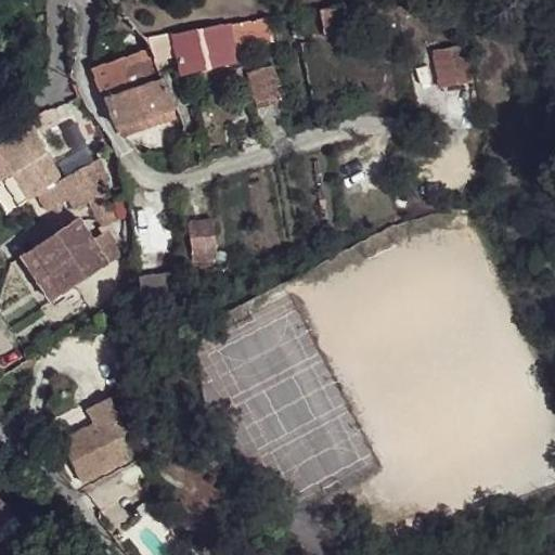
[(272,20),(258,22),(262,37),(265,46),(276,44),(272,20)]
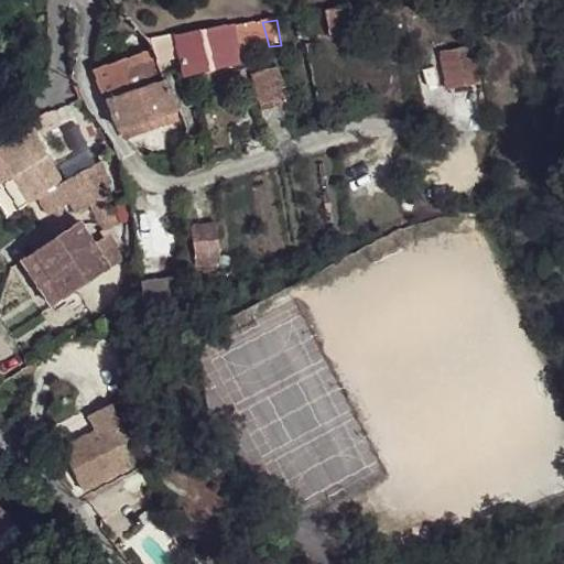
[(262,22),(232,28),(236,42),(267,38),(262,22)]
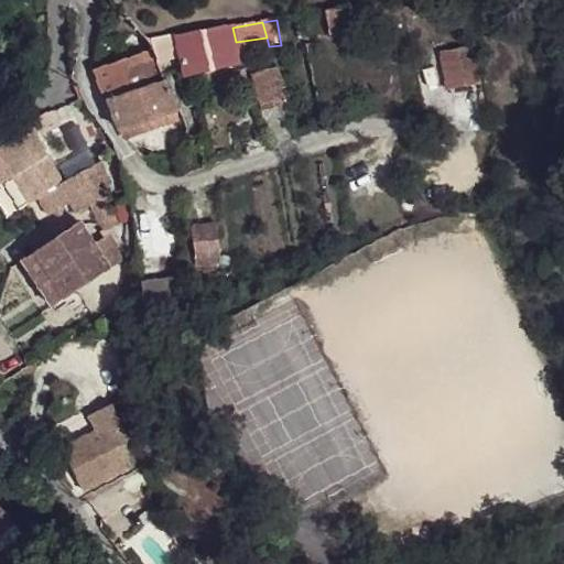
[(142,41),(158,64),(181,56),(184,75),(230,65),(227,50),(237,49),(236,42),(232,28),(142,41)]
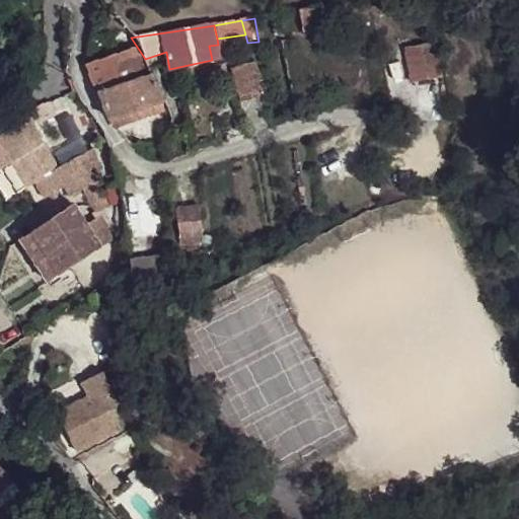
[(412,82),(444,76),(439,44),(406,48),(412,82)]
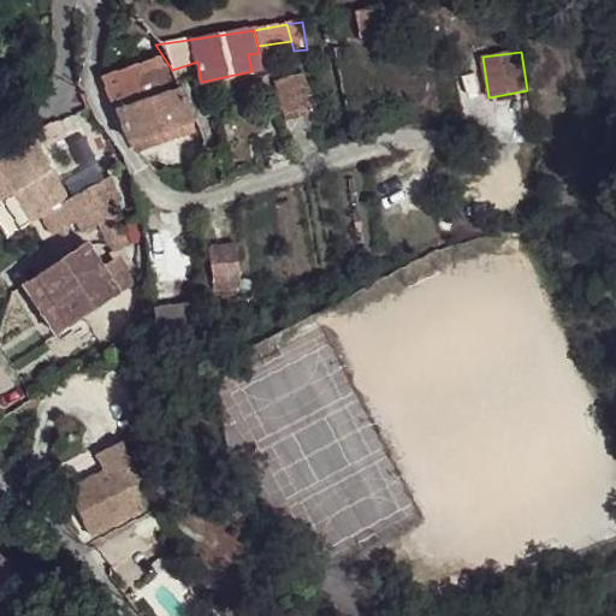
[(117,111),(160,95),(153,70),(108,87),(117,111)]
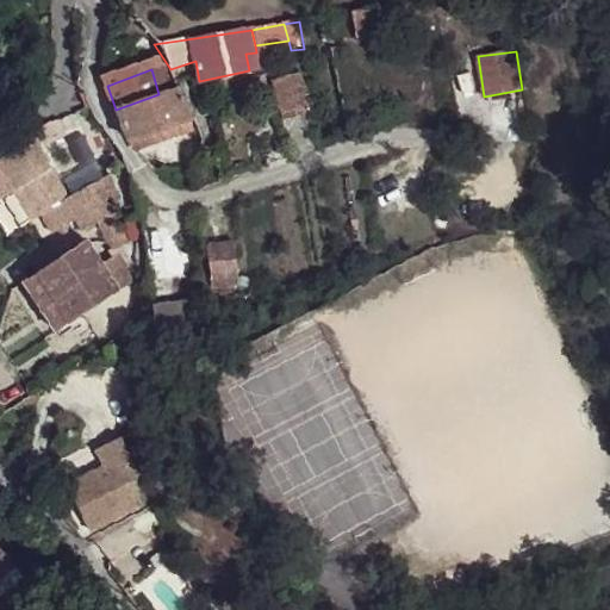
[(282,111),(311,104),(303,73),(275,80),(282,111)]
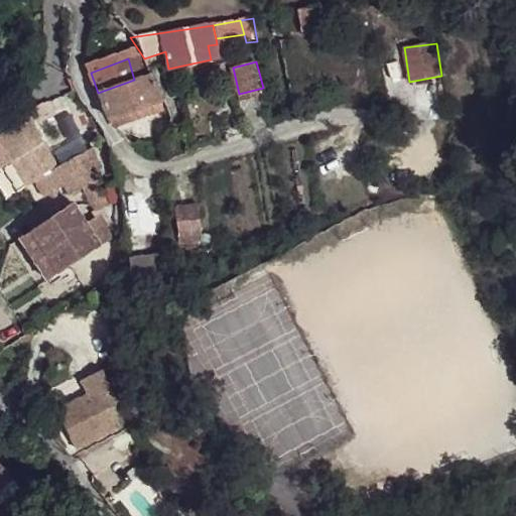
[(108,121),(160,102),(151,75),(134,80),(98,93),(108,121)]
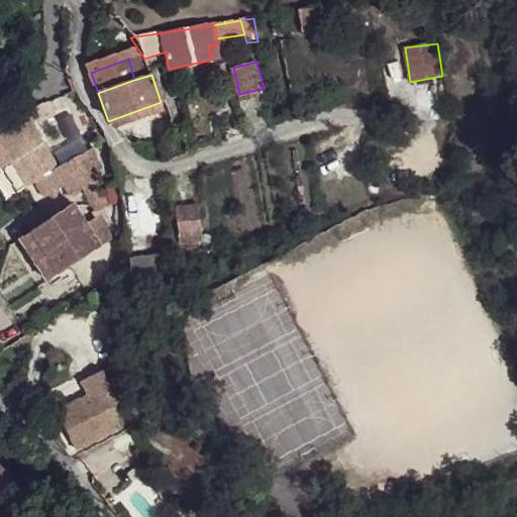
[(43,197),(67,184),(59,169),(60,169),(28,115),(0,130),(0,139),(27,186),(34,182),(43,197)]
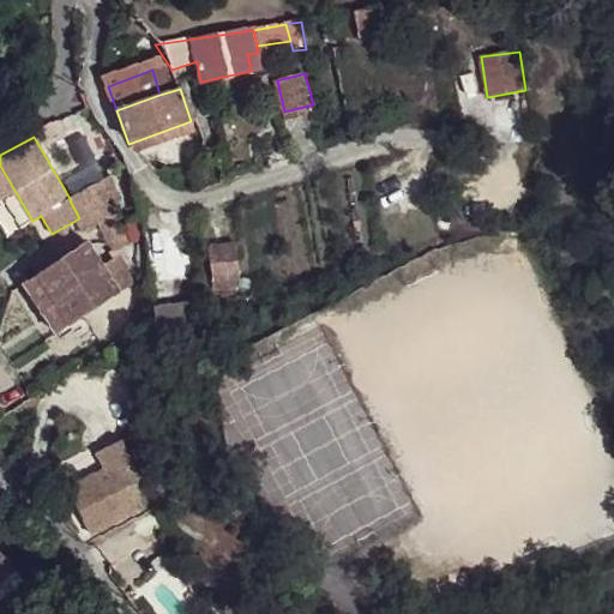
[(71,200),(70,200),(79,218),(86,233),(98,226),(116,215),(128,208),(110,176),(71,200)]
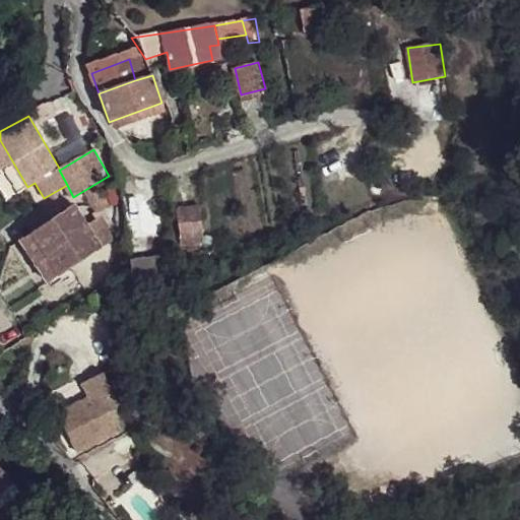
[(99,182),(83,191),(93,209),(110,200),(99,182)]
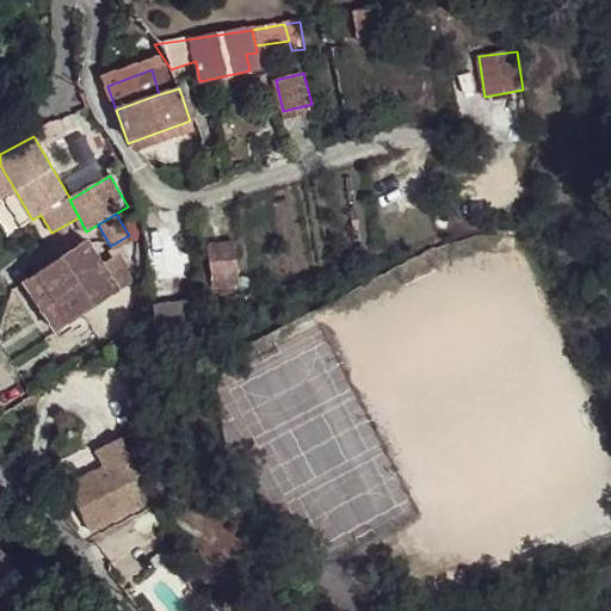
[(69,325),(119,291),(88,241),(37,275),(69,325)]
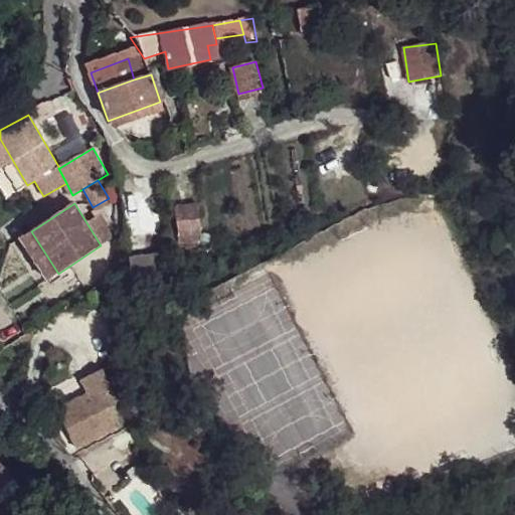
[(174,208),(177,244),(200,242),(197,206),(174,208)]
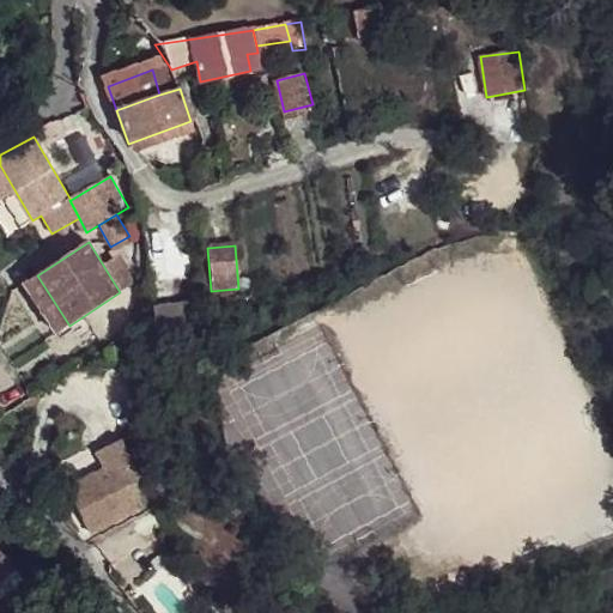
[(70,326),(37,275),(22,285),(54,335),(70,326)]
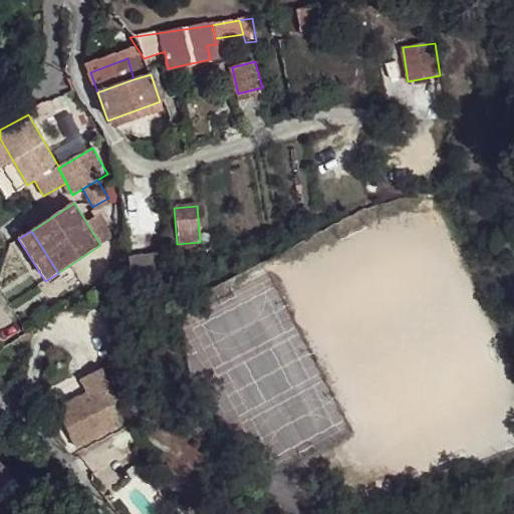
[(132,274),(163,270),(161,251),(130,255),(132,274)]
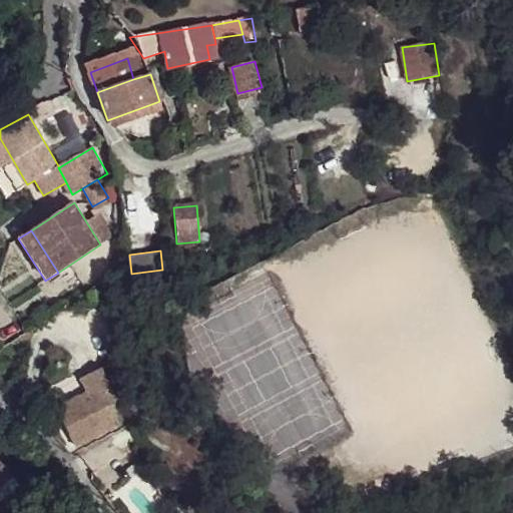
[(57,405),(76,442),(119,421),(118,388),(105,365),(85,375),(92,388),(57,405)]
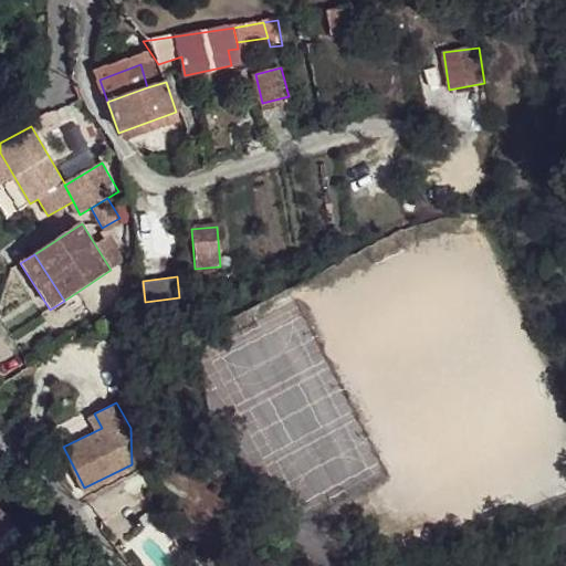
[(0,537),(12,526),(0,512),(0,537)]
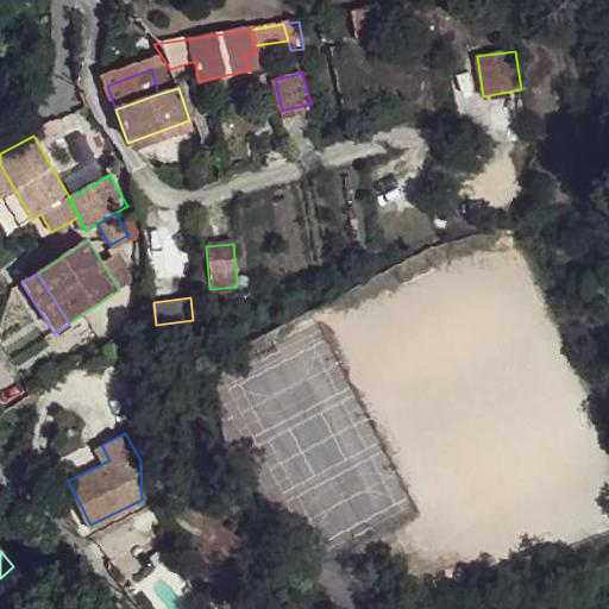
[(0,578),(0,596),(23,577),(13,566),(0,578)]
